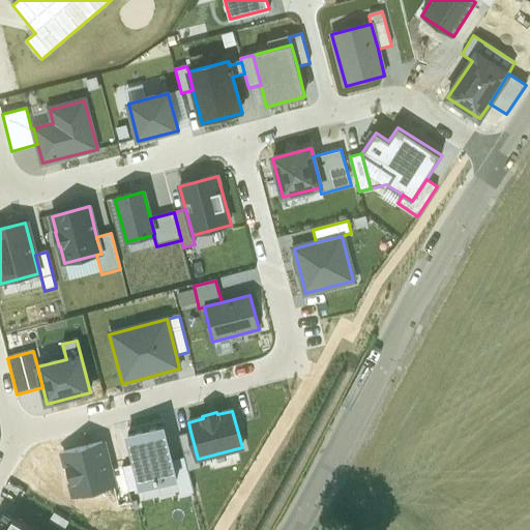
[(164,427),(127,436),(135,464),(141,488),(158,483),(162,496),(180,491),(177,479),(173,461),(164,427)]
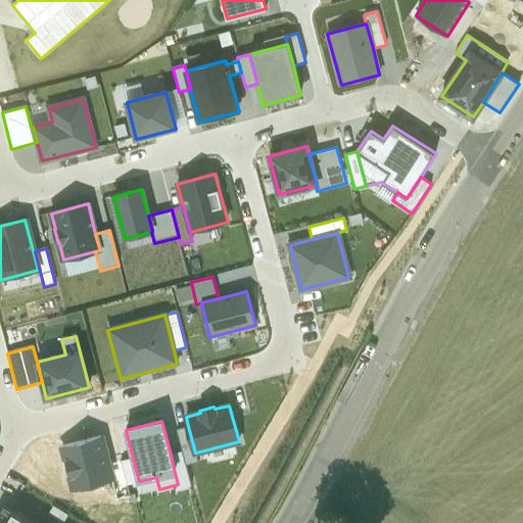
[(186,465),(199,462),(196,453),(195,453),(188,426),(176,429),(182,452),(186,465)]
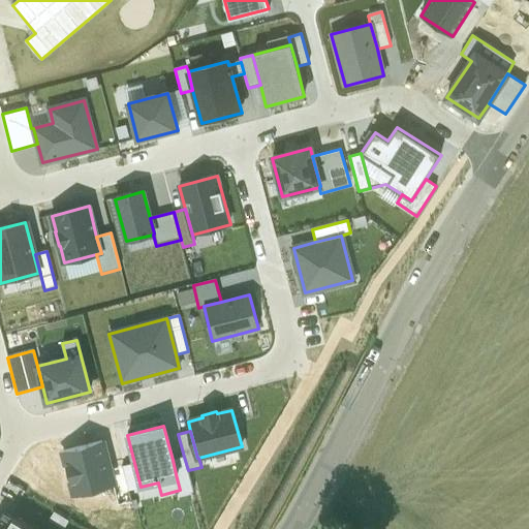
[(60,452),(71,496),(114,486),(117,485),(113,468),(105,440),(60,452)]
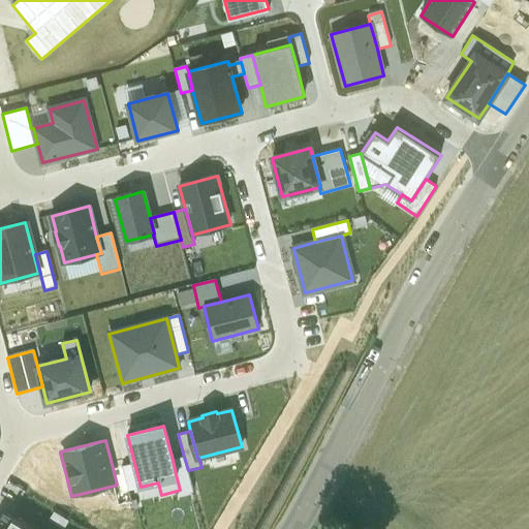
[(184,457),(173,460),(177,478),(180,490),(181,494),(193,491),(188,470),(184,457)]
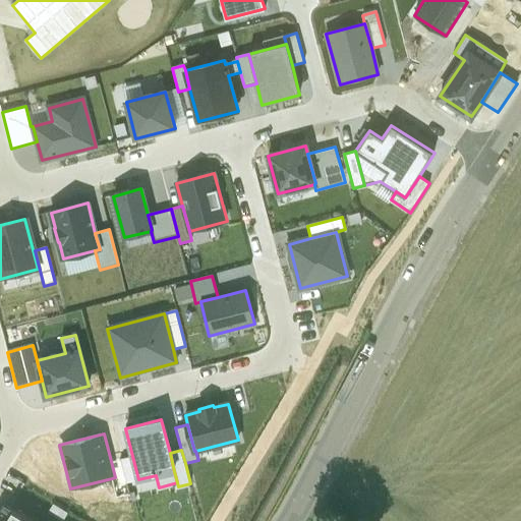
[(127,482),(138,479),(132,456),(121,459),(127,482)]
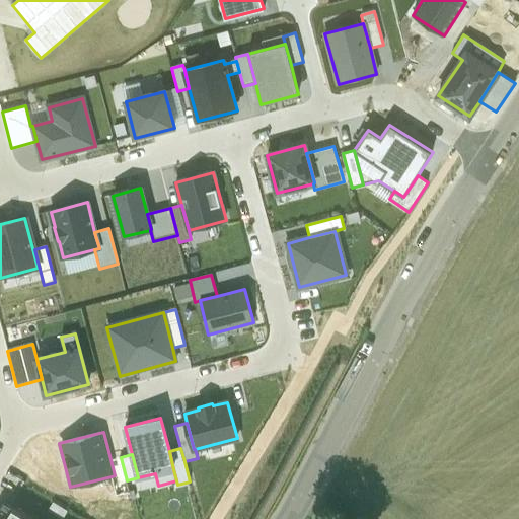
[(127,480),(121,457),(110,459),(115,475),(112,476),(117,496),(130,493),(127,480)]
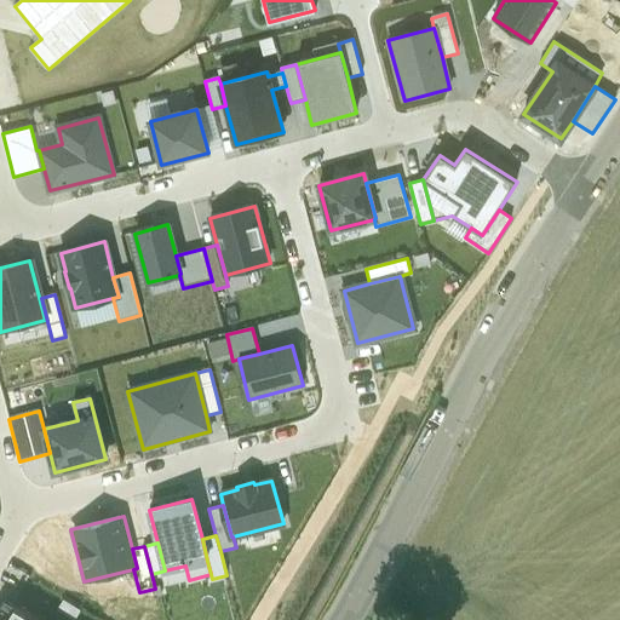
[(36,619),(16,607),(7,619),(4,619),(0,618),(0,619),(36,619)]
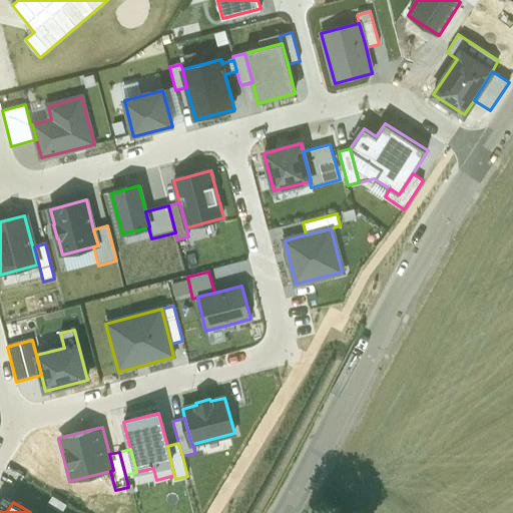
All buildings are outlined.
